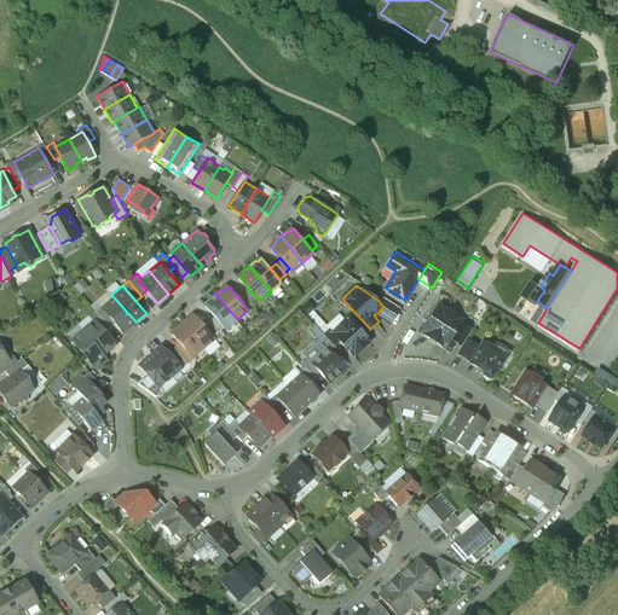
[(259,300),(258,299),(248,288),(242,291),(252,303),(253,305),(259,300)]
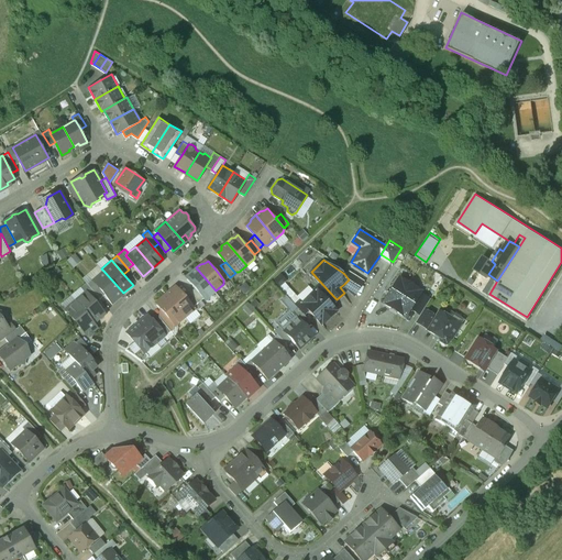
[(223,280),(229,276),(220,265),(216,270),(223,280)]
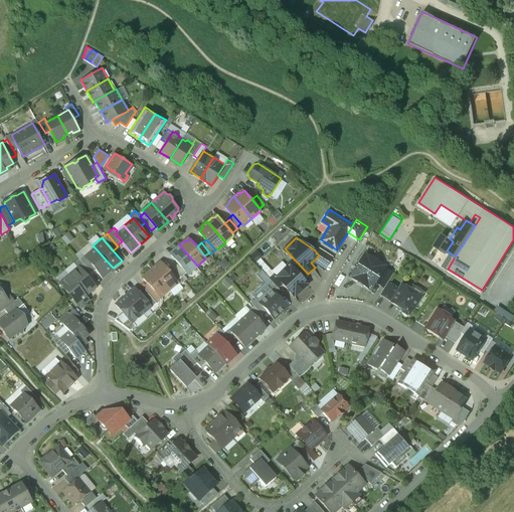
[(197,266),(179,244),(175,247),(174,251),(171,253),(179,263),(186,272),(190,272),(197,266)]
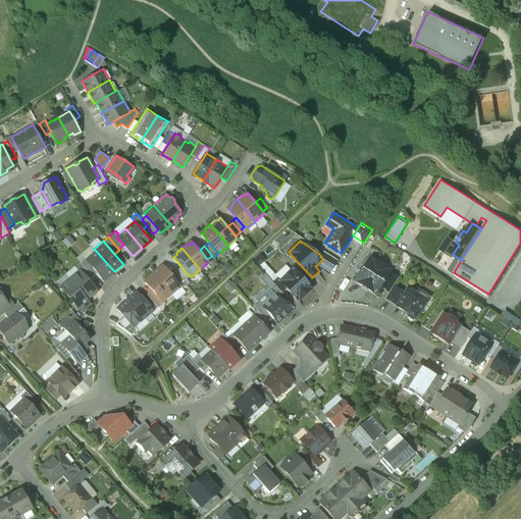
[(324,250),(319,254),(323,259),(319,263),(328,271),(337,258),(324,250)]
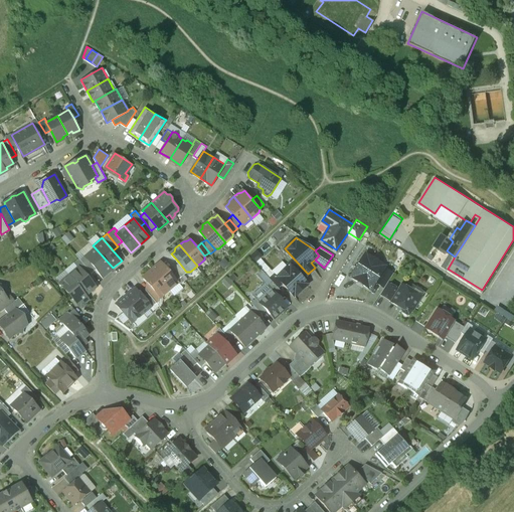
[(86,254),(97,268),(103,276),(113,268),(95,247),(86,254)]
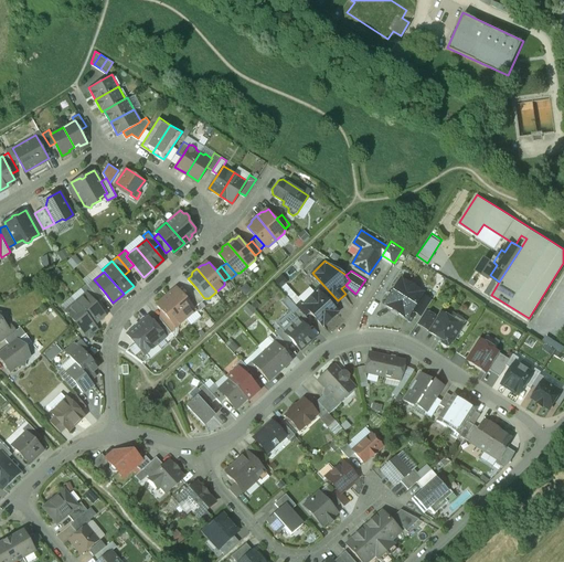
[(424,290),(402,276),(385,301),(393,307),(395,307),(398,309),(400,311),(407,316),(412,308),(423,292),(424,290)]
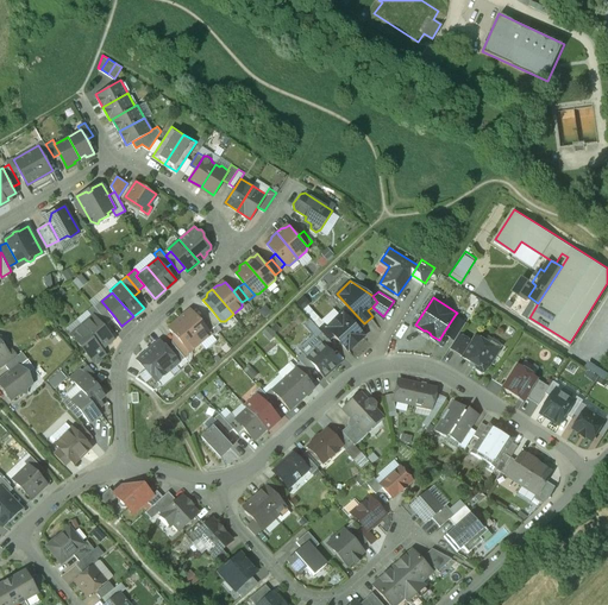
[(94,304),(107,320),(108,321),(114,316),(101,301),(101,300),(94,304)]
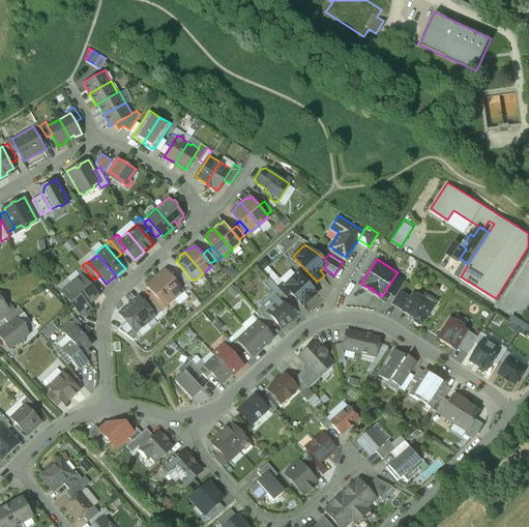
[(81,274),(88,283),(93,279),(82,265),(82,264),(77,269),(81,274)]
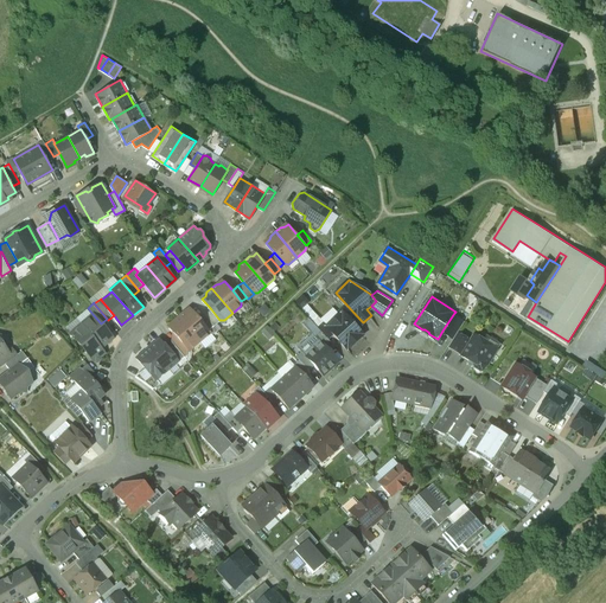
[(343,310),(353,322),(359,319),(345,303),(337,310),(339,313),(343,310)]
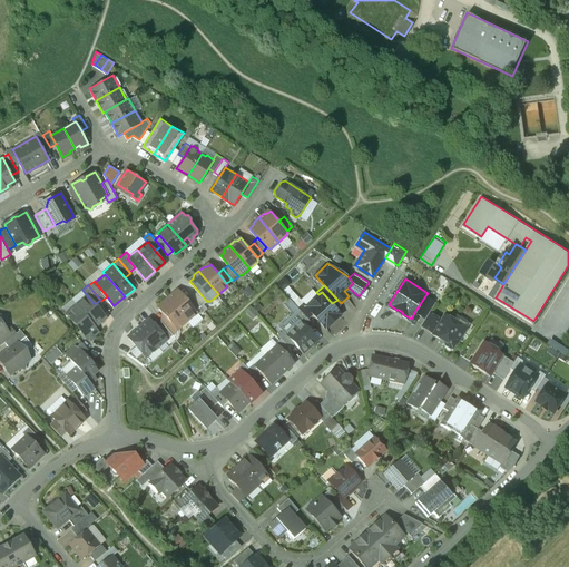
[(304,301),(307,304),(319,294),(316,292),(313,287),(302,297),(304,301)]
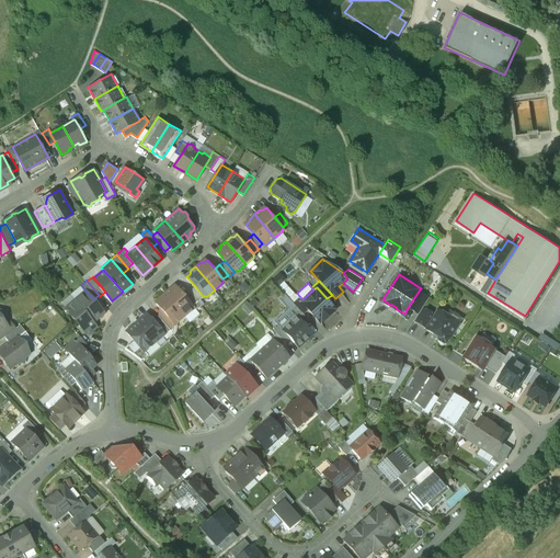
[(193,305),(176,285),(173,287),(170,288),(166,292),(185,316),(193,309),(193,305)]
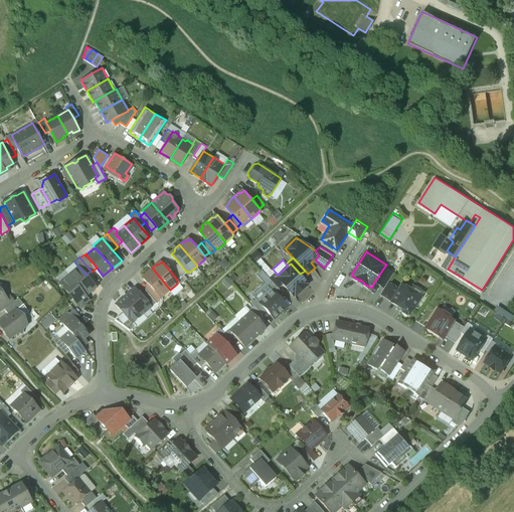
[(182,276),(186,272),(179,263),(174,267),(182,276)]
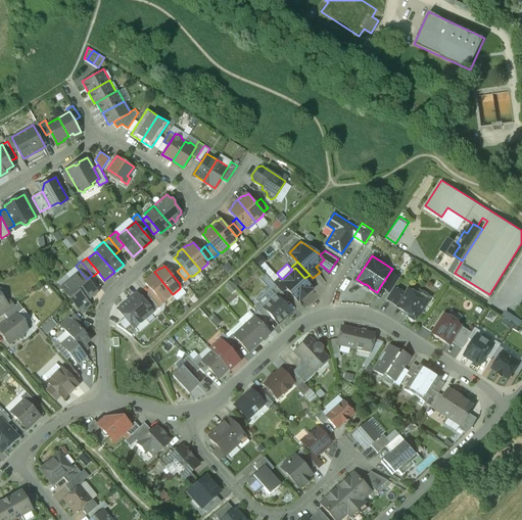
[(282,279),(281,280),(287,286),(299,299),(313,287),(304,278),(295,268),(292,270),(282,279)]
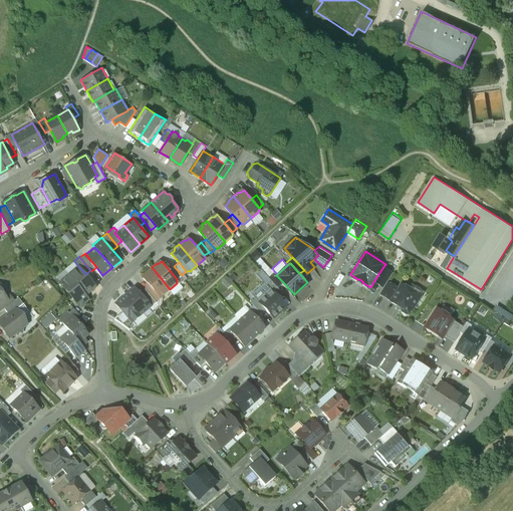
[(374,280),(383,286),(388,280),(394,271),(385,265),(374,280)]
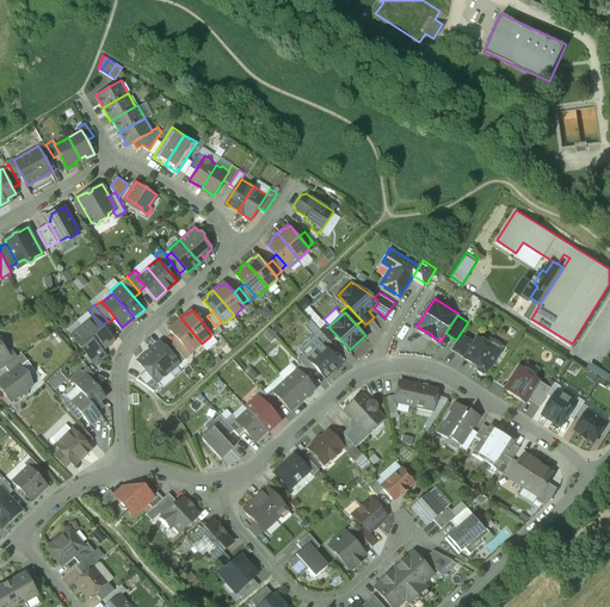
[(102,326),(93,316),(82,324),(103,347),(108,344),(110,344),(114,341),(114,339),(102,326)]
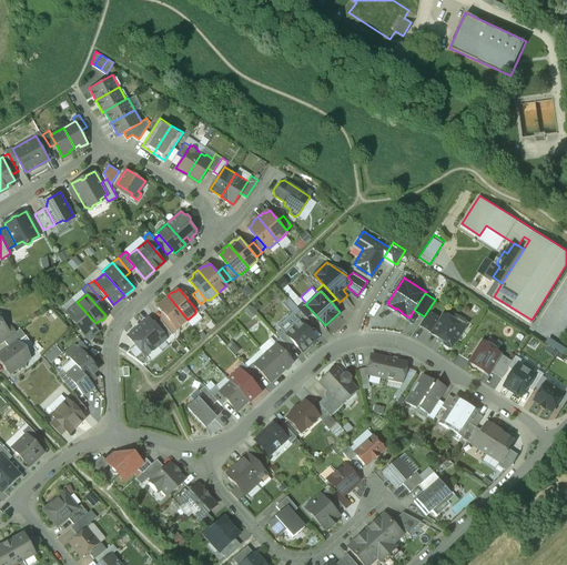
[(188,320),(168,295),(163,300),(162,303),(159,306),(166,315),(175,325),(180,325),(188,320)]
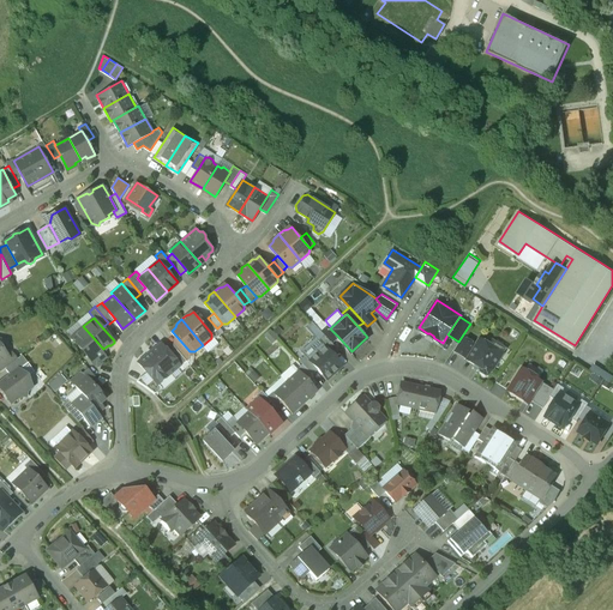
[(332,340),(337,336),(330,328),(331,327),(328,324),(322,328),(325,333),(332,340)]
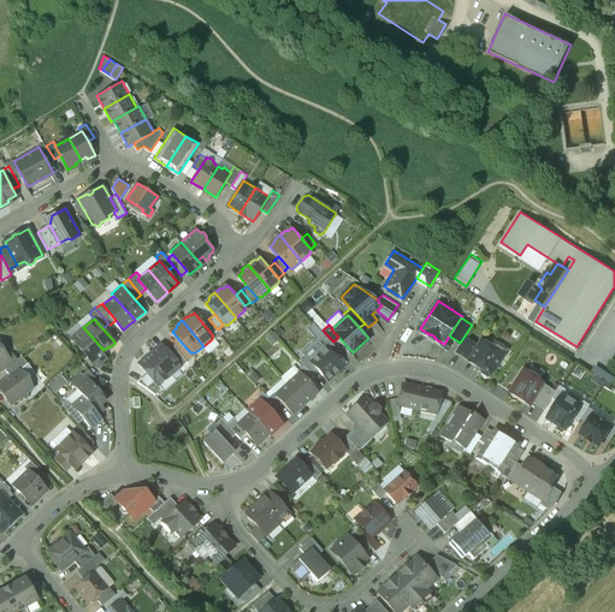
[(104,350),(83,327),(72,337),(96,364),(99,366),(101,362),(102,360),(107,356),(104,350)]
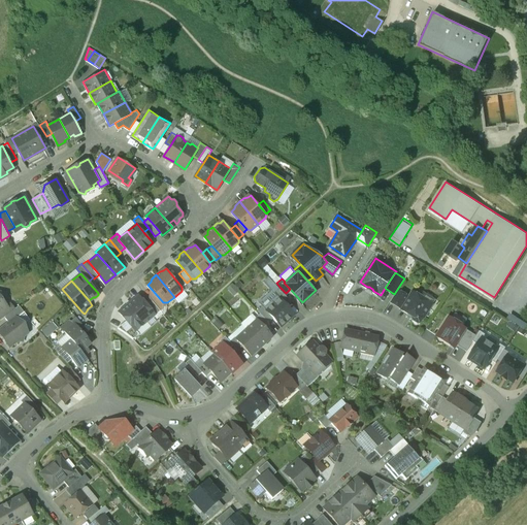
[(286,293),(280,287),(274,291),(278,295),(287,303),(291,299),(286,293)]
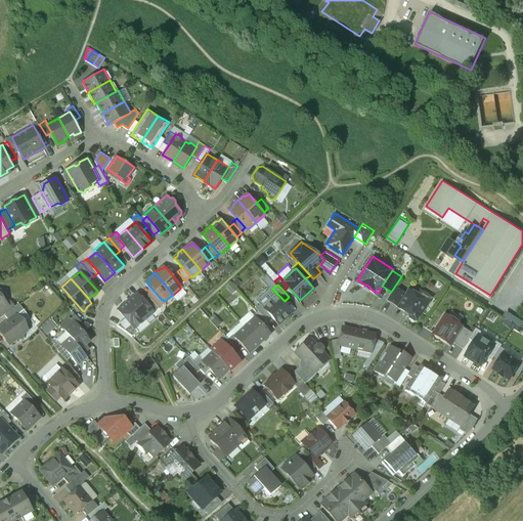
[(398,305),(406,293),(395,286),(391,292),(387,298),(398,305)]
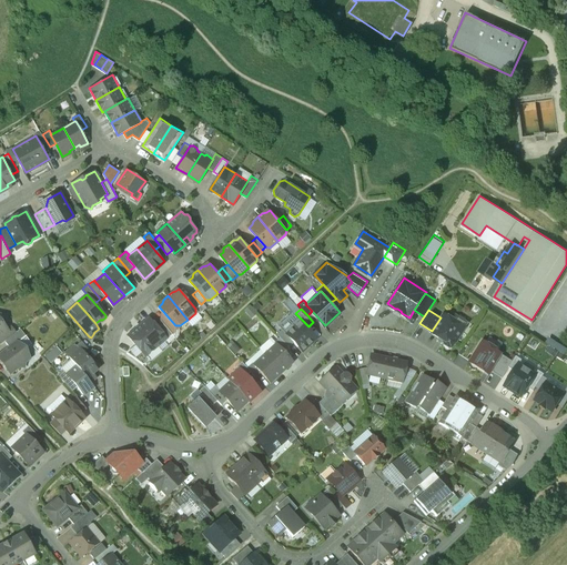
[(455,312),(453,316),(446,313),(443,314),(441,318),(432,331),(444,339),(443,340),(444,343),(448,346),(452,346),(468,321),(455,312)]
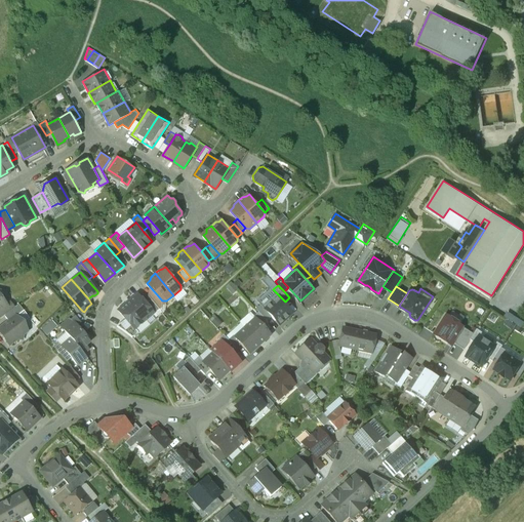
[(162,306),(162,300),(154,291),(149,295),(152,298),(159,308),(160,308),(162,306)]
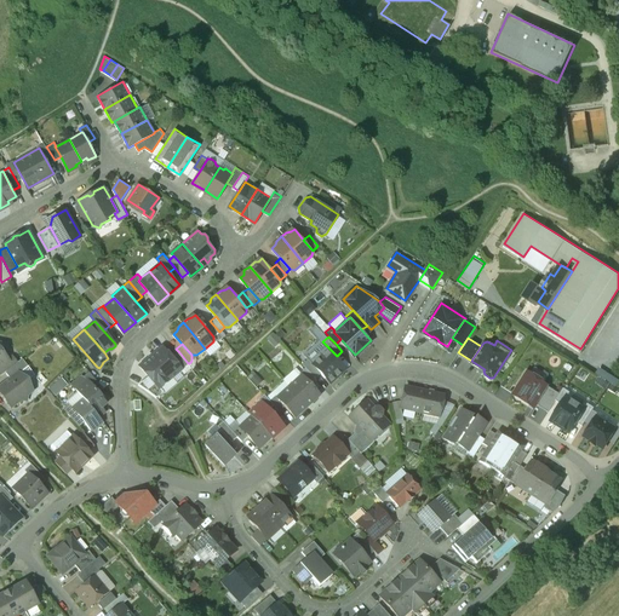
[(172,357),(162,345),(141,364),(149,374),(159,386),(160,386),(181,368),(182,368),(172,357)]
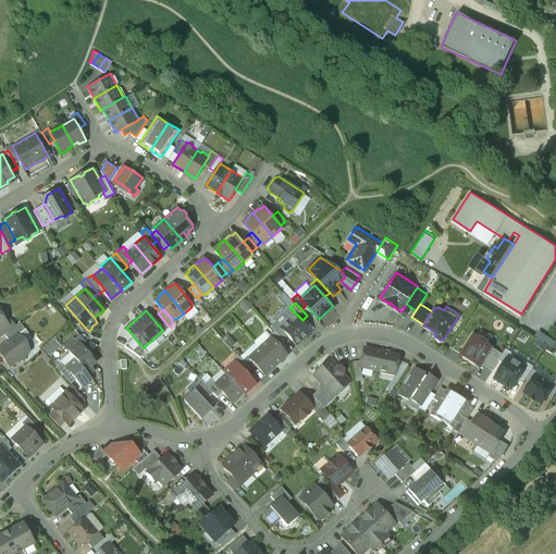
[(303,320),(294,311),(287,317),(288,319),(281,325),(288,334),(293,339),(297,344),(307,335),(306,334),(311,330),(303,320)]
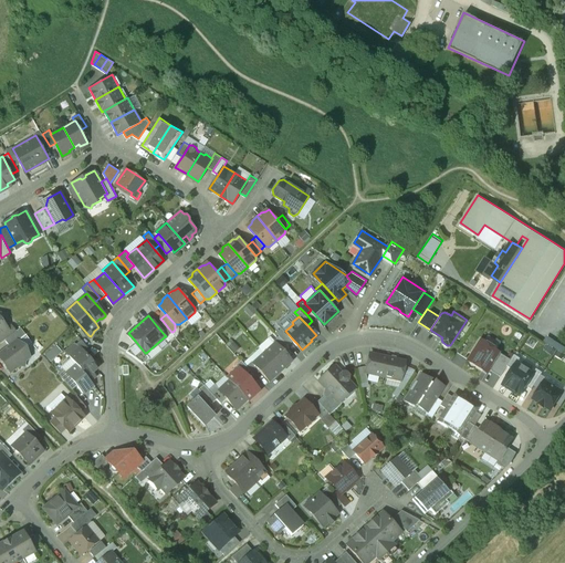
[(166,337),(171,332),(164,322),(157,326),(166,336),(165,336),(166,337)]
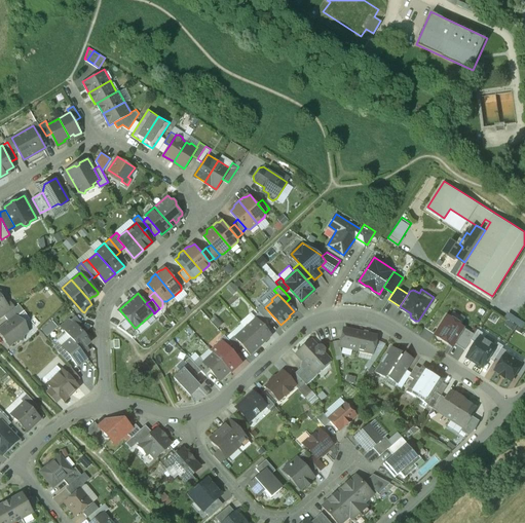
[(5,314),(15,306),(11,301),(7,304),(0,309),(0,315),(1,318),(5,314)]
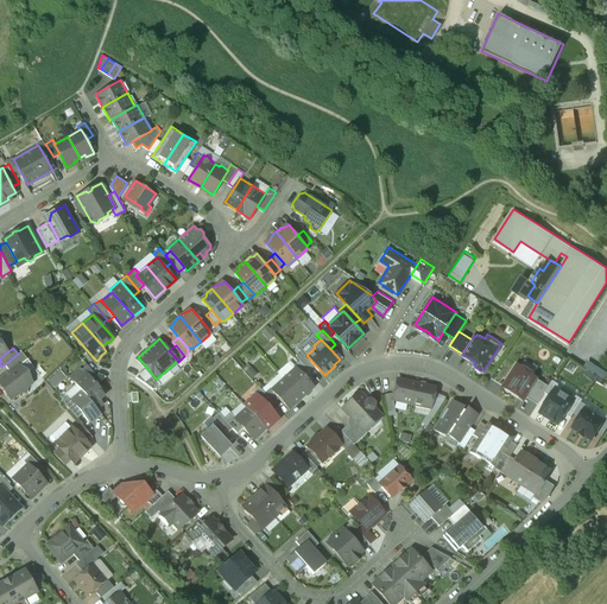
[(18,354),(6,363),(11,370),(18,364),(19,364),(29,357),(23,350),(18,354)]
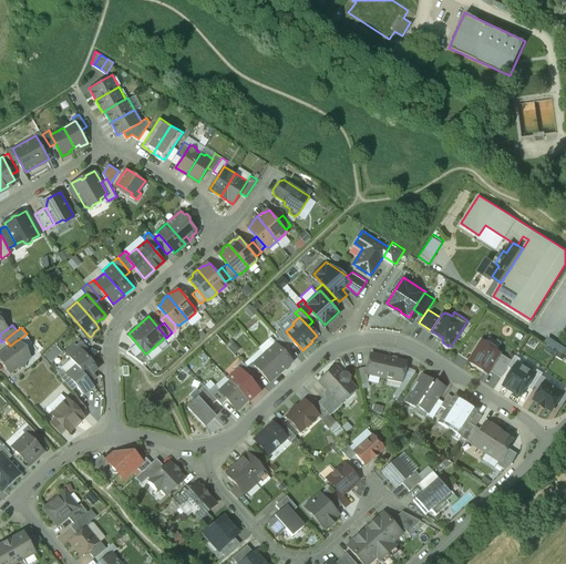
[(289,345),(294,340),(286,331),(283,327),(277,331),(279,335),(289,345)]
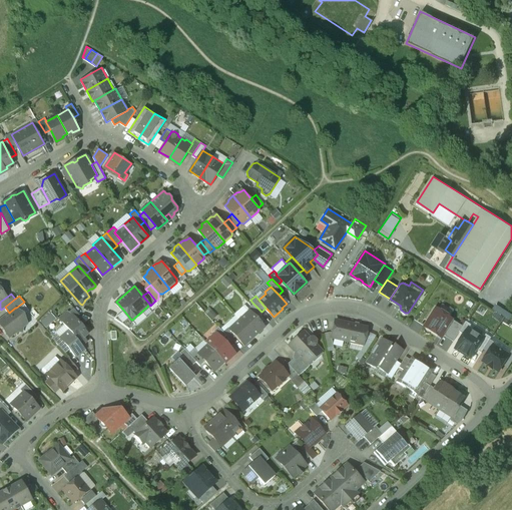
[(257,316),(262,312),(252,303),(248,307),(250,309),(257,316)]
